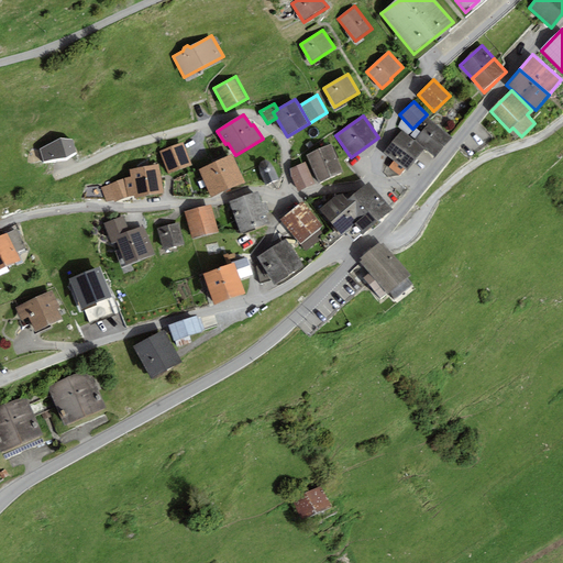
[(452,138),(430,121),(422,131),(444,147),(452,138)]
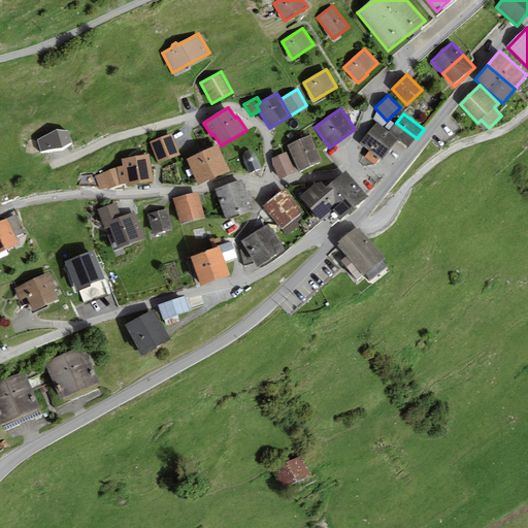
[(382,160),(398,139),(389,132),(377,123),(360,143),(369,151),(364,157),(374,165),(380,159),(382,160)]
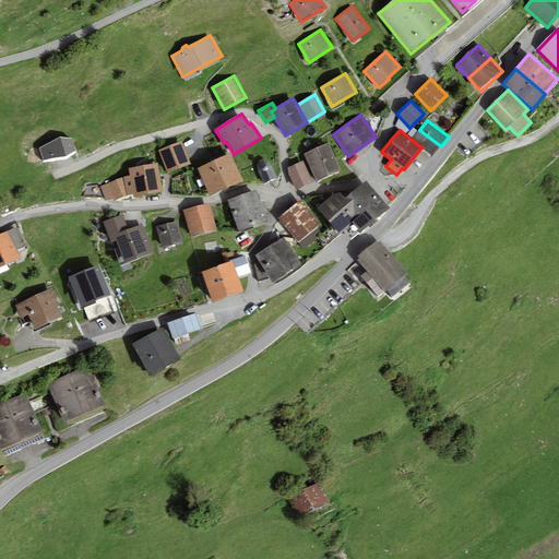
[(433,156),(441,146),(419,130),(412,140),(421,147),(433,156)]
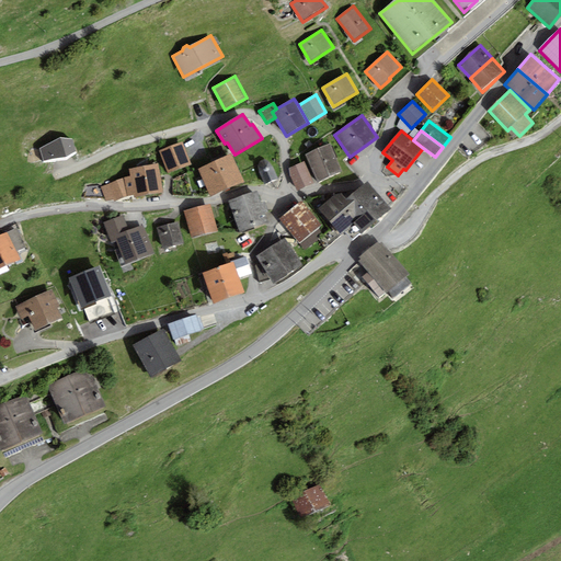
[(60,138),(38,149),(43,161),(66,158),(76,152),(72,139),(60,138)]
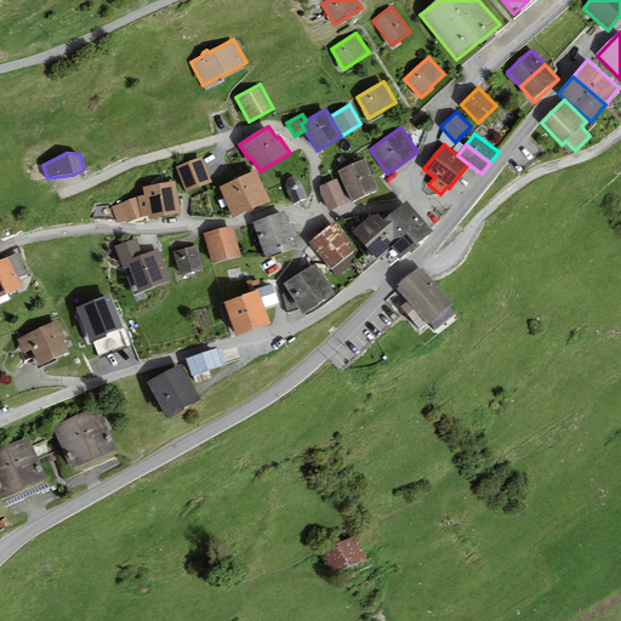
[(201,158),(176,167),(186,192),(211,182),(201,158)]
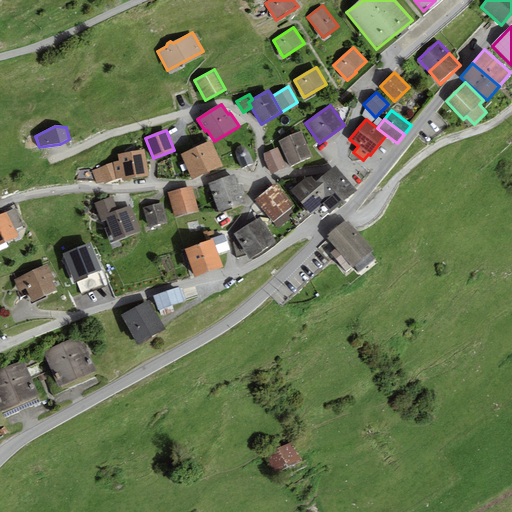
[(313,157),(301,131),(279,141),(291,167),(313,157)]
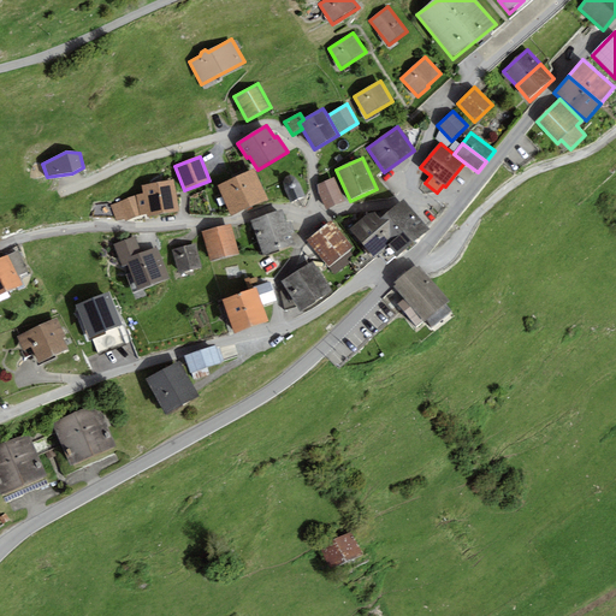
[(268,201),(254,169),(236,177),(250,209),(268,201)]
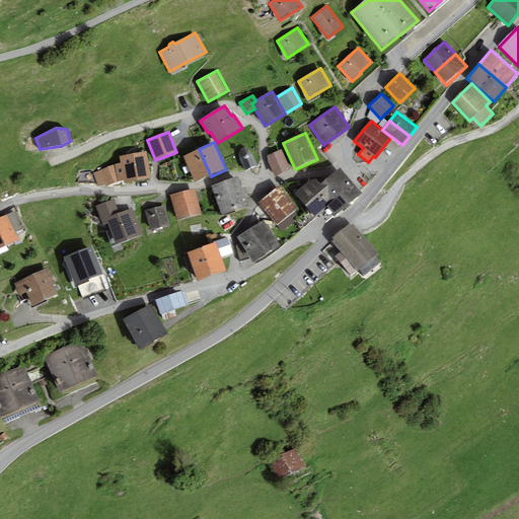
[(245,171),(256,166),(251,154),(248,150),(244,148),(240,149),(238,154),(240,159),(245,171)]
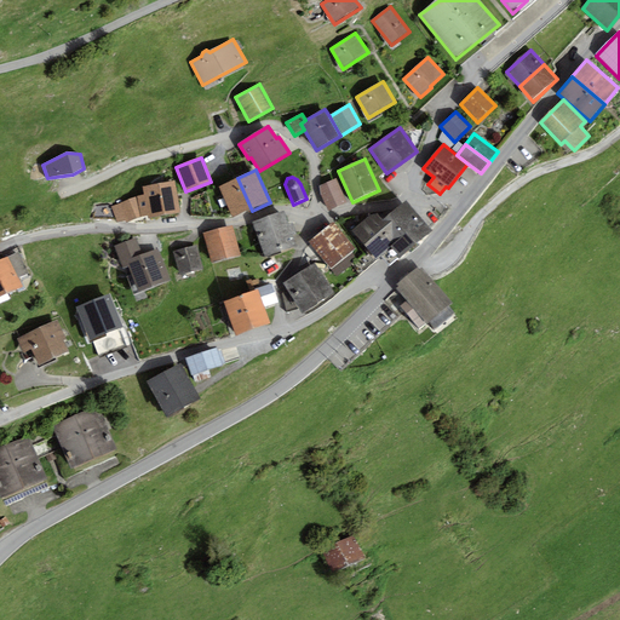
[(252,211),(237,178),(218,187),(233,219),(252,211)]
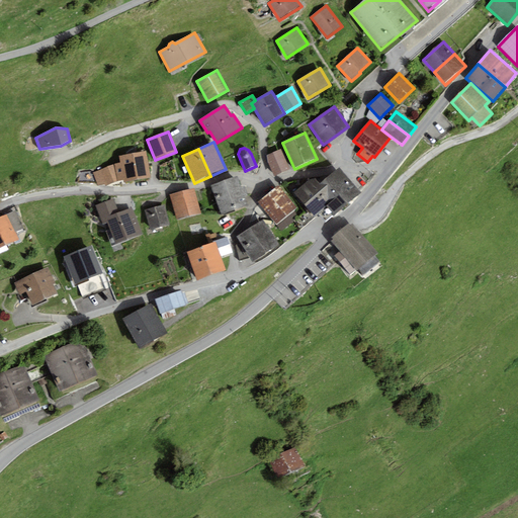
[(289,169),(281,149),(265,155),(274,176),(289,169)]
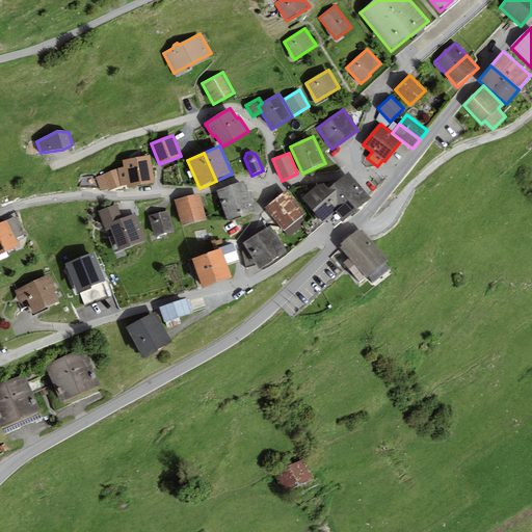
[(122,160),(124,167),(116,169),(121,186),(127,184),(127,188),(155,183),(150,155),(122,160)]
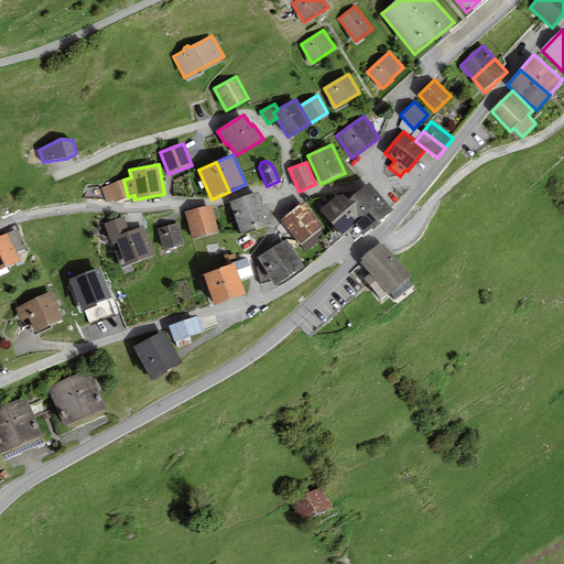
[(128,197),(123,180),(101,188),(107,203),(114,199),(116,203),(128,197)]
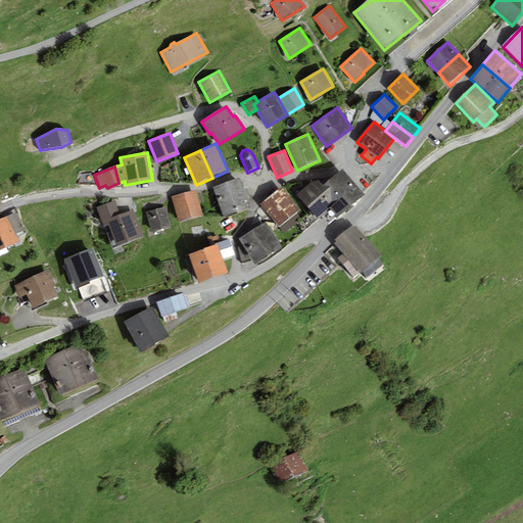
[(365,195),(342,170),(322,185),(318,181),(313,182),(298,195),(319,218),(329,209),(337,218),(365,195)]
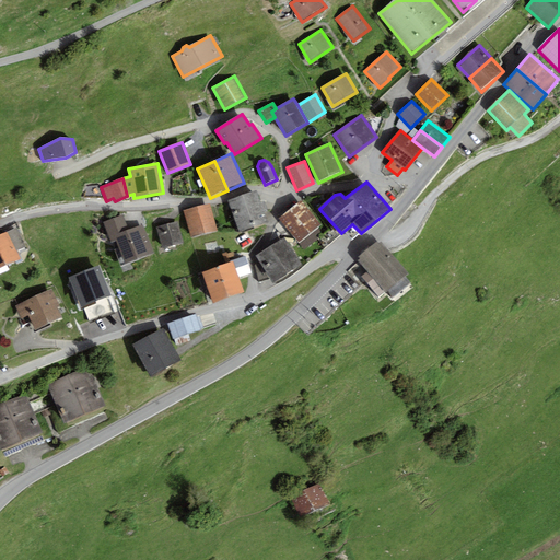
[(256,189),(228,200),(240,231),(267,220),(265,212),(267,211),(264,201),(260,202),(256,189)]
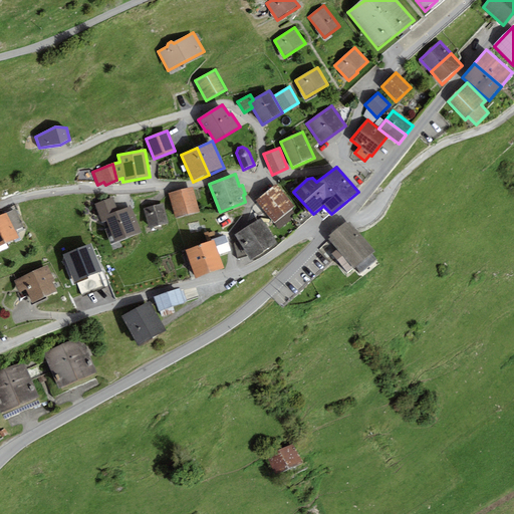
[(276,185),(256,201),(274,223),(291,210),(294,208),(276,185)]
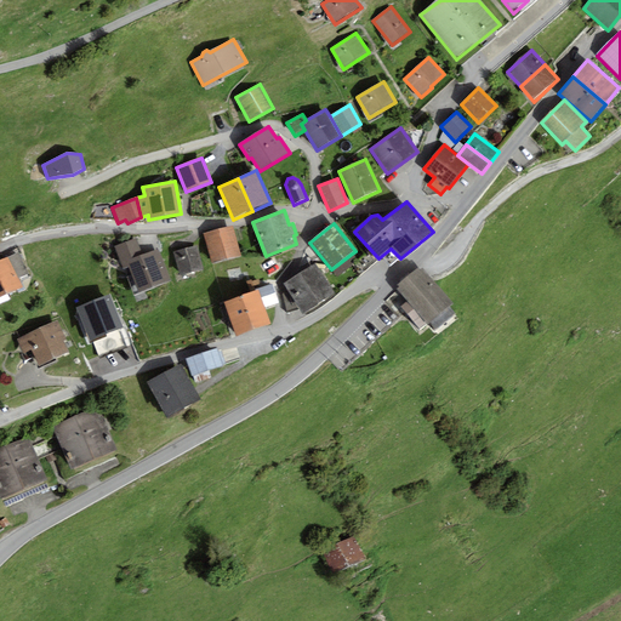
[(232,227),(204,234),(214,266),(241,257),(232,227)]
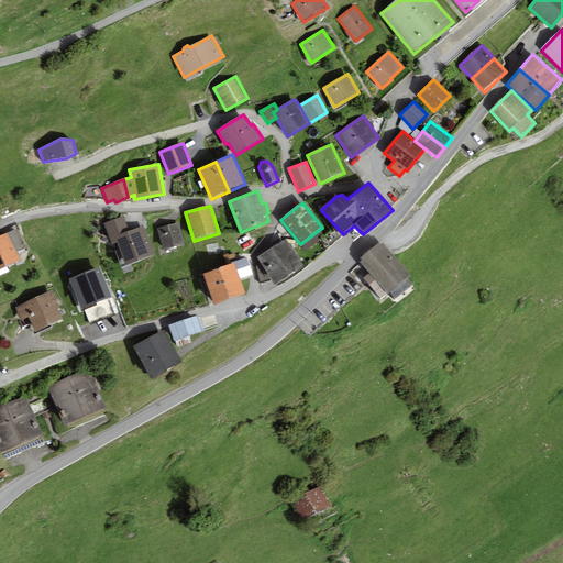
[(123,216),(103,223),(111,244),(117,243),(114,238),(130,231),(123,216)]
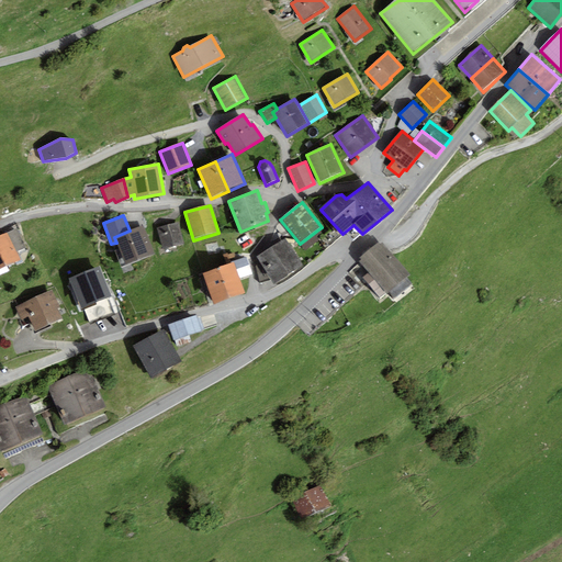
[(183,245),(178,223),(157,228),(163,250),(183,245)]
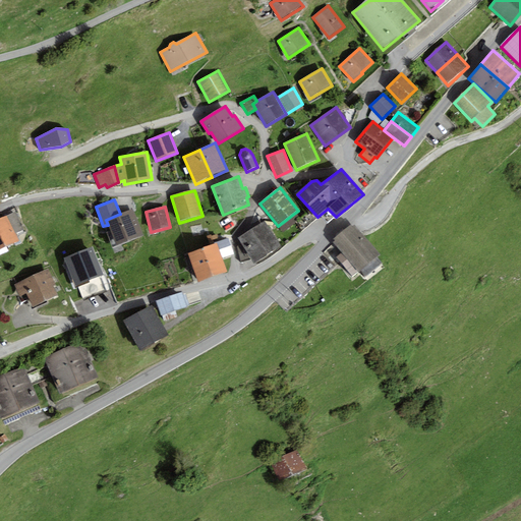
[(143,236),(133,209),(120,214),(106,220),(108,225),(117,246),(143,236)]
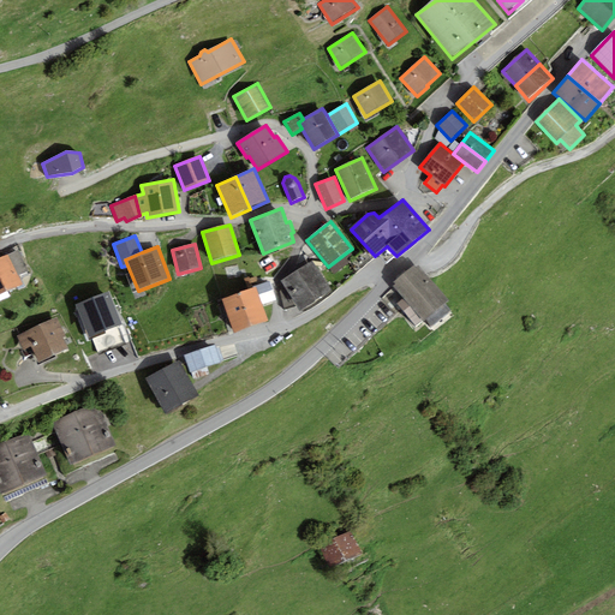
[(9,255),(18,276),(29,272),(19,250),(9,255)]
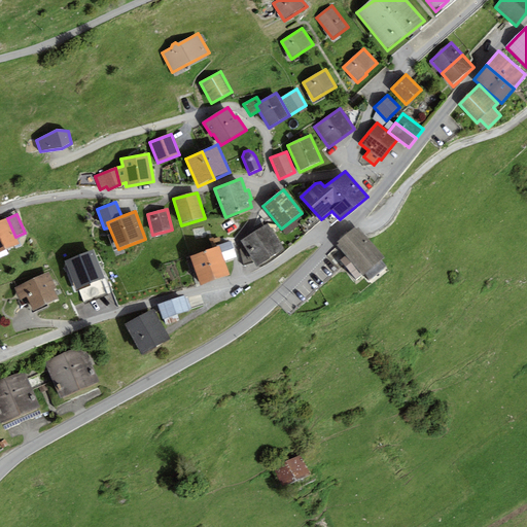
[(299,215),(281,229),(286,235),(304,220),(299,215)]
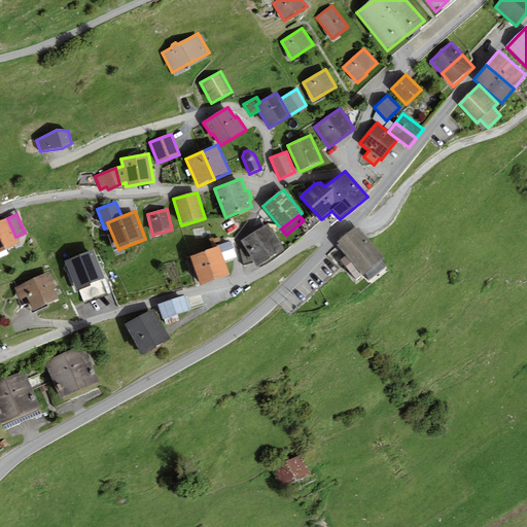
[(7,218),(0,221),(0,257),(8,253),(7,250),(19,244),(15,237),(7,218)]
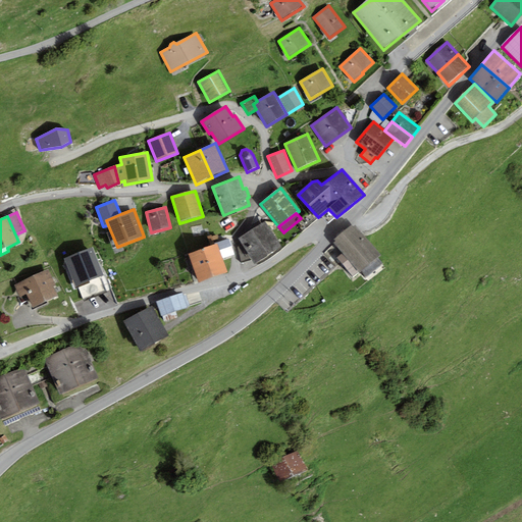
[(281,247),(265,221),(238,239),(243,245),(238,247),(242,263),(252,260),(254,264),(281,247)]
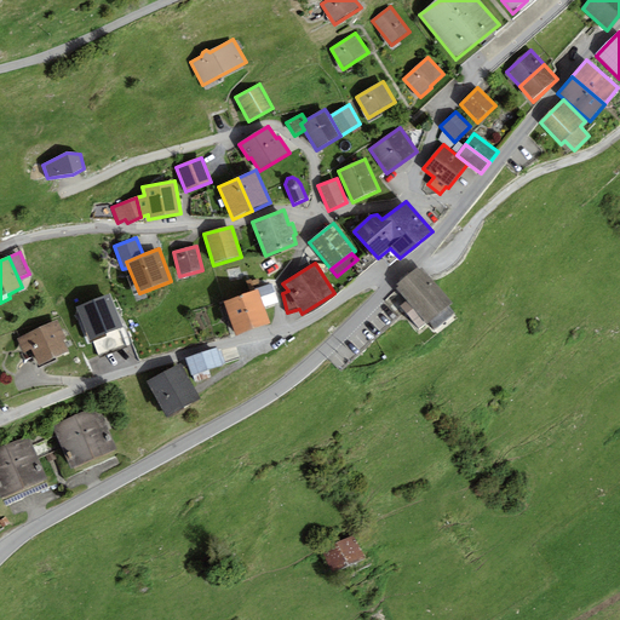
[(428,325),(430,322),(436,329),(455,313),(448,305),(452,303),(422,268),(419,270),(417,268),(397,285),(400,287),(396,290),(407,302),(401,308),(419,329),(426,323),(428,325)]
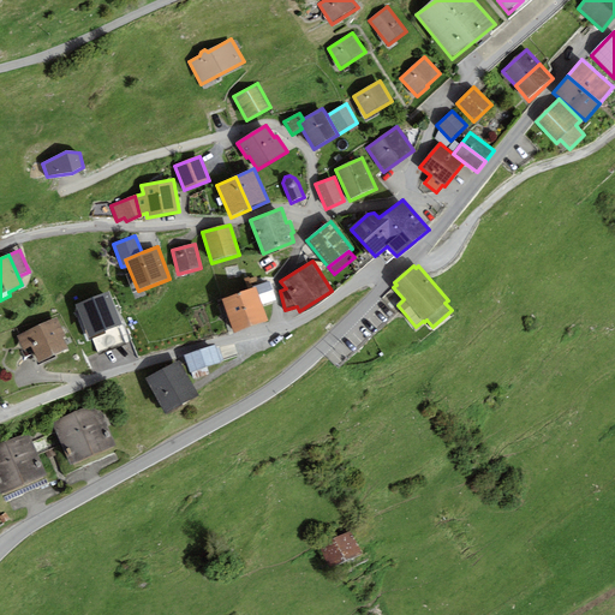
[(254,286),(254,288),(256,287),(262,305),(276,300),(269,281),(254,286)]
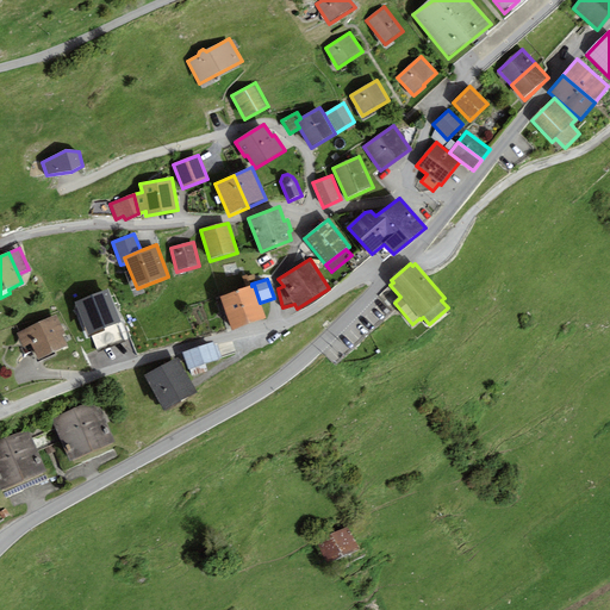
[(260,303),(254,285),(251,286),(237,291),(249,324),(266,318),(260,303)]
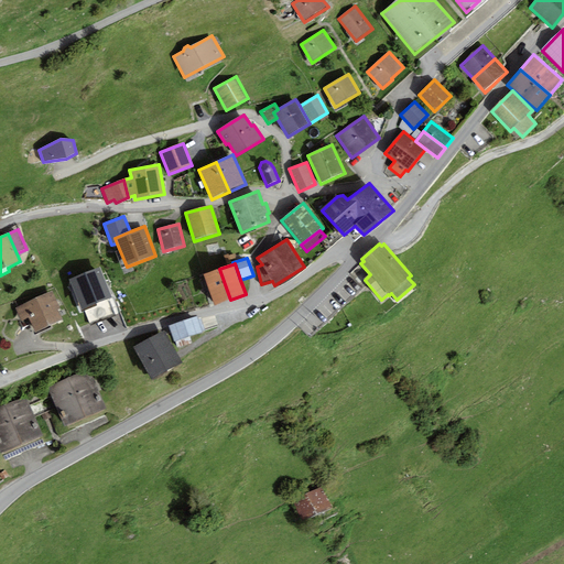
[(112,297),(99,268),(68,280),(82,311),(112,297)]
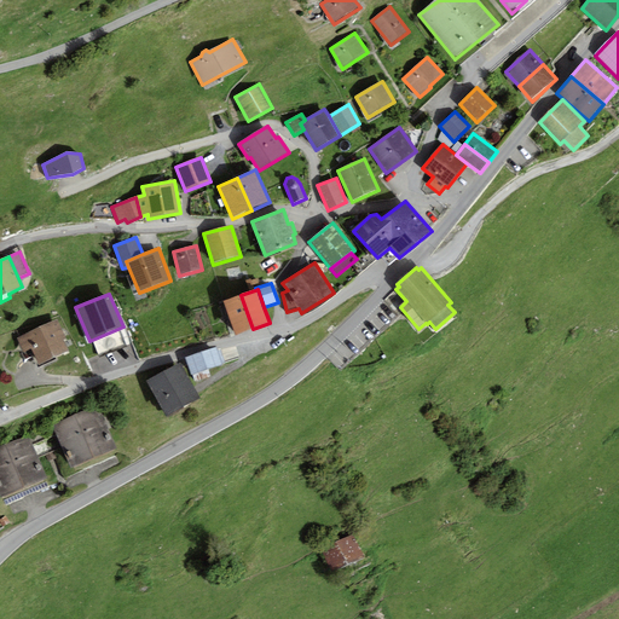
[(253,329),(241,295),(223,302),(235,335),(253,329)]
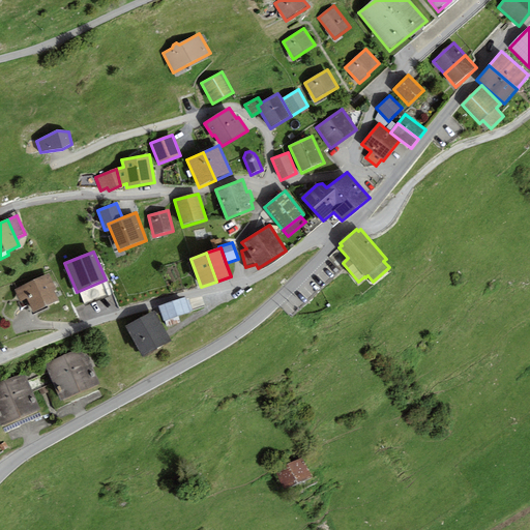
[(49,273),(15,290),(20,302),(27,299),(33,313),(58,300),(54,291),(57,290),(49,273)]
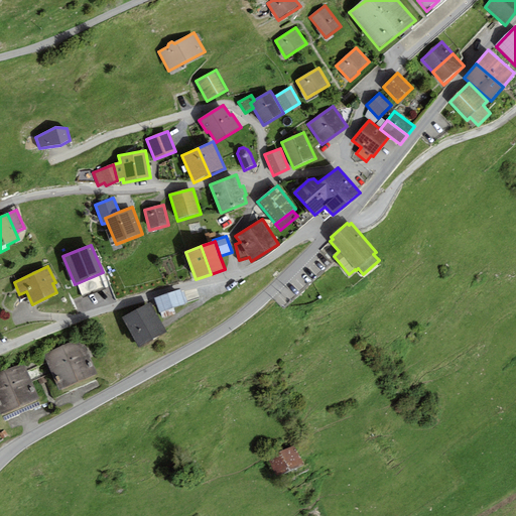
[(154,298),(159,312),(160,311),(173,307),(185,303),(180,290),(154,298)]
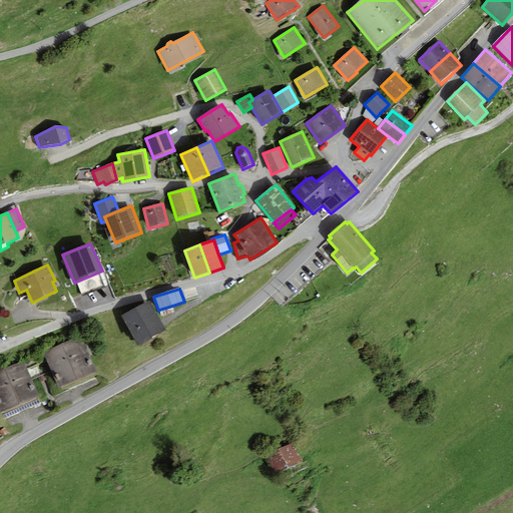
[(165,331),(148,301),(120,317),(137,347),(165,331)]
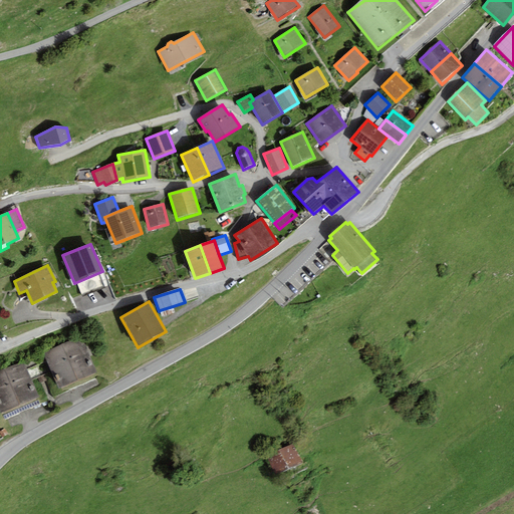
[(173,306),(160,310),(162,317),(175,313),(173,306)]
